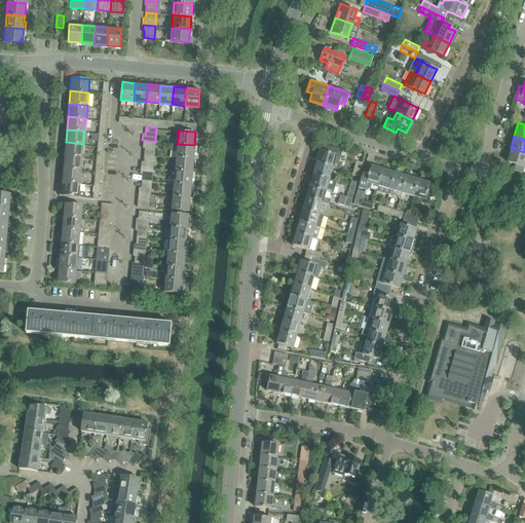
[(143,153),(154,154),(155,142),(142,140),(142,146),(144,147),(143,153)]
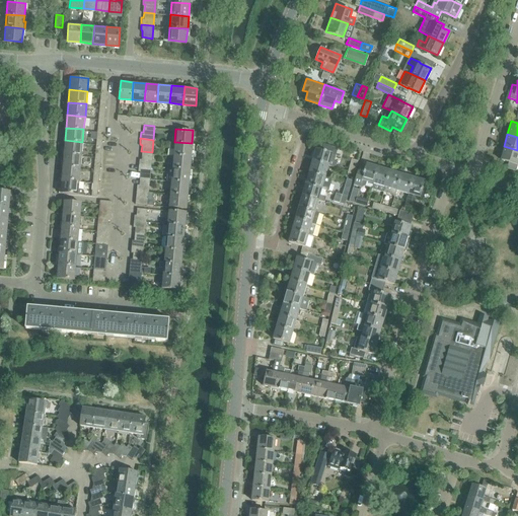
[(65,140),(64,153),(81,154),(82,142),(65,140)]
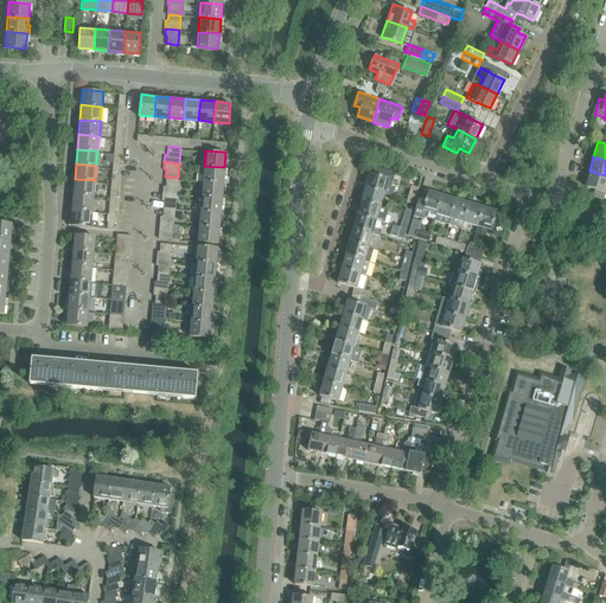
[(223,183),(224,167),(204,166),(197,165),(197,171),(204,172),(203,180),(223,183)]
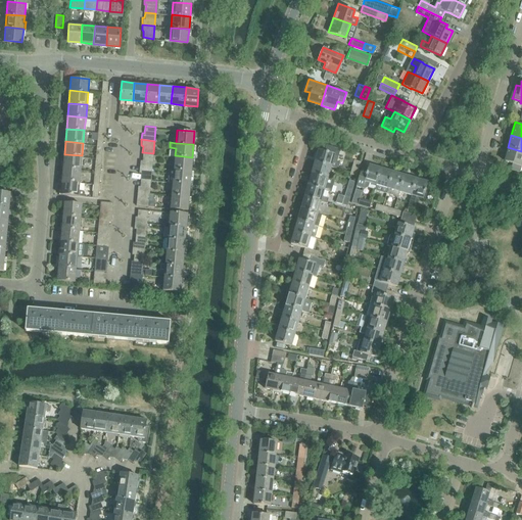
[(339,160),(333,159),(334,154),(337,155),(339,148),(326,144),(325,151),(318,149),(314,160),(331,166),(337,168),(339,160)]
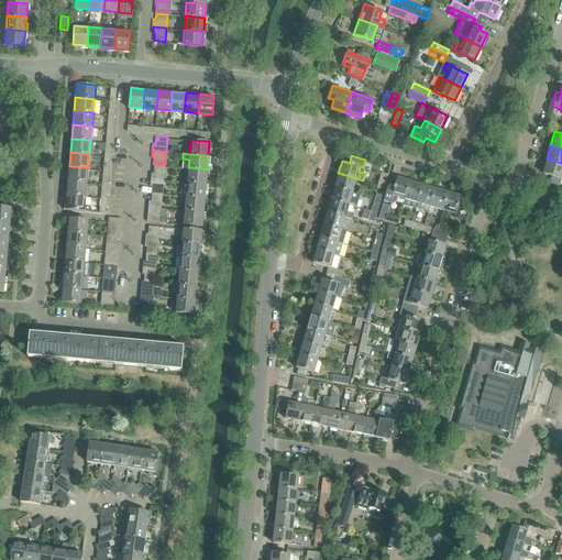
[(561,169),(561,163),(547,158),(542,172),(550,174),(548,180),(558,184),(561,169)]
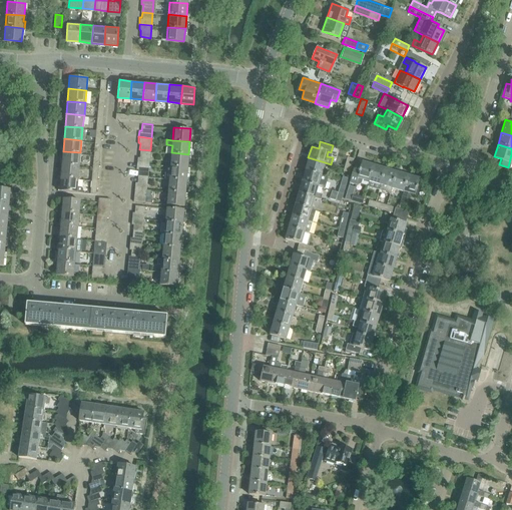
[(136,162),(148,163),(150,150),(139,149),(139,155),(137,155),(136,162)]
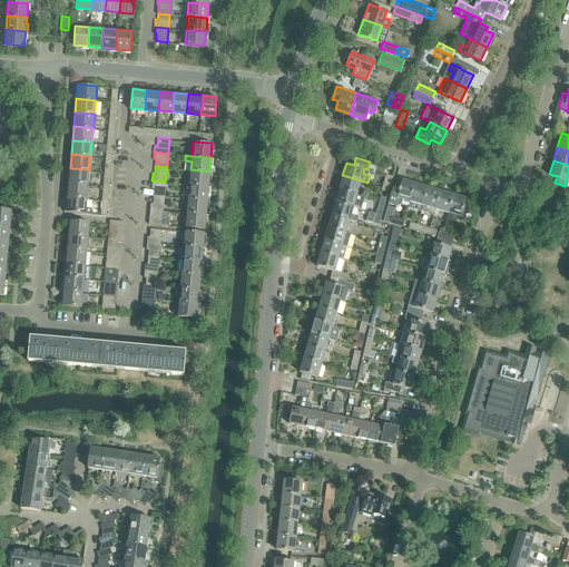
[(70,168),(69,182),(88,184),(89,169),(70,168)]
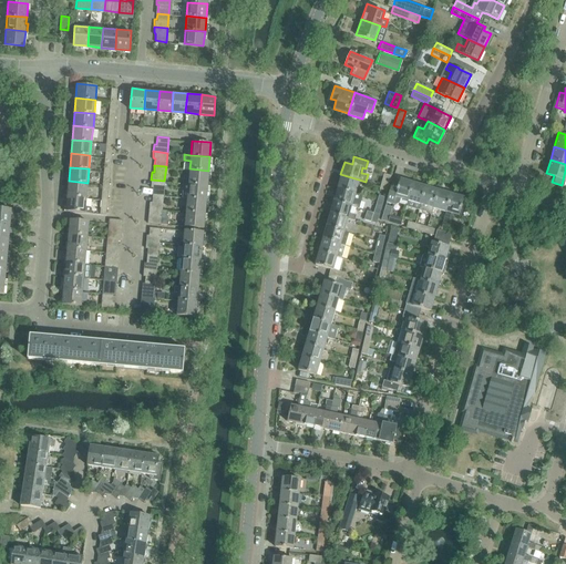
[(188,183),(207,184),(208,171),(189,168),(188,183)]
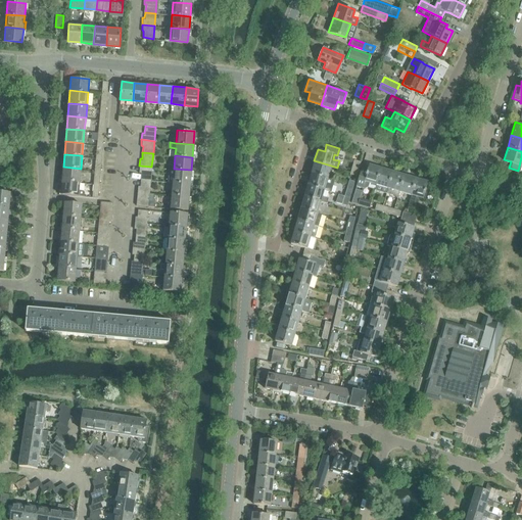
[(353,158),(349,173),(356,174),(360,160),(353,158)]
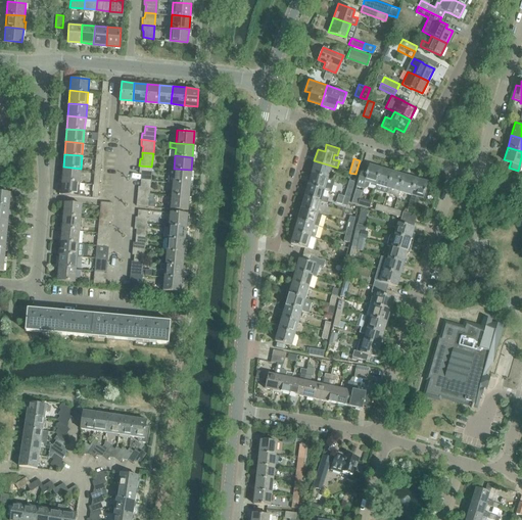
[(331,166),(314,160),(311,173),(328,178),(331,166)]
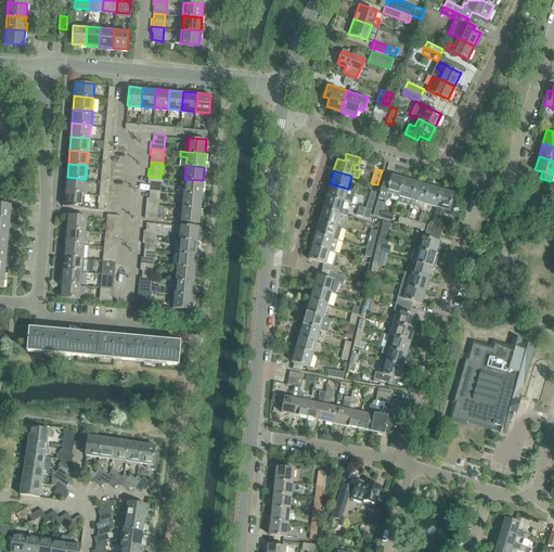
[(391,193),(399,195),(404,178),(391,174),(390,179),(384,177),(377,196),(385,199),(387,199),(389,197),(391,195),(391,193)]
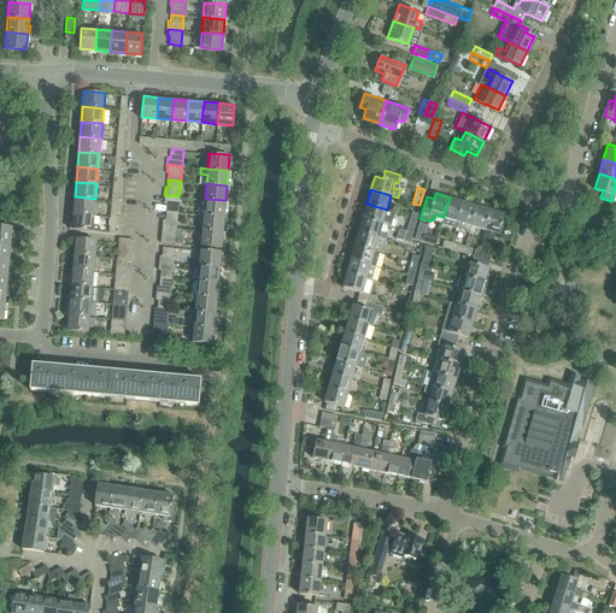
[(165,210),(177,211),(179,196),(164,195),(164,202),(166,202),(165,210)]
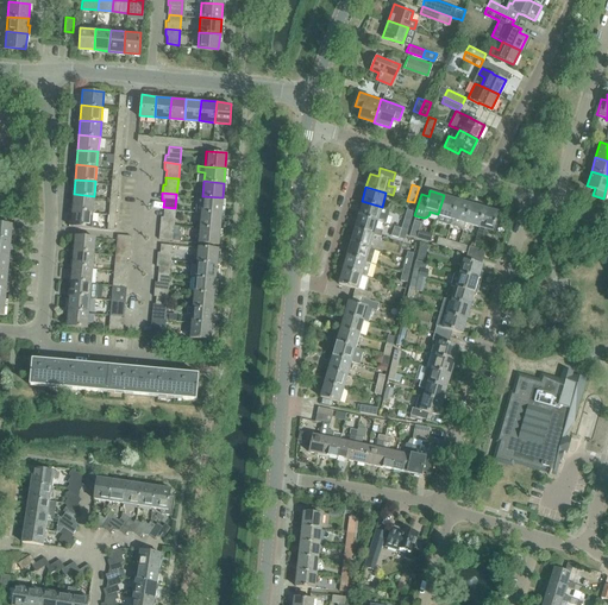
[(74,194),(71,209),(93,212),(94,196),(74,194)]
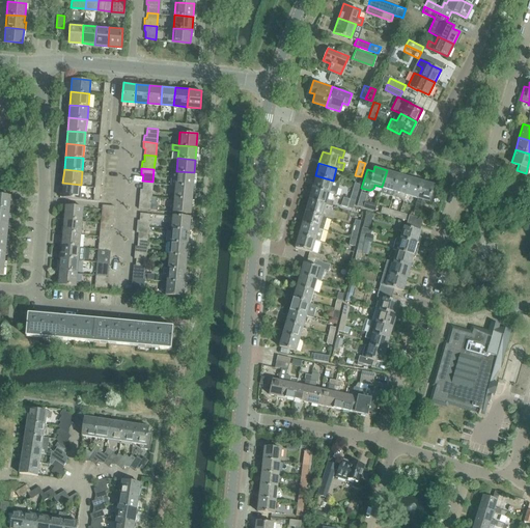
[(170,184),(175,184),(193,186),(194,172),(176,171),(171,170),(170,184)]
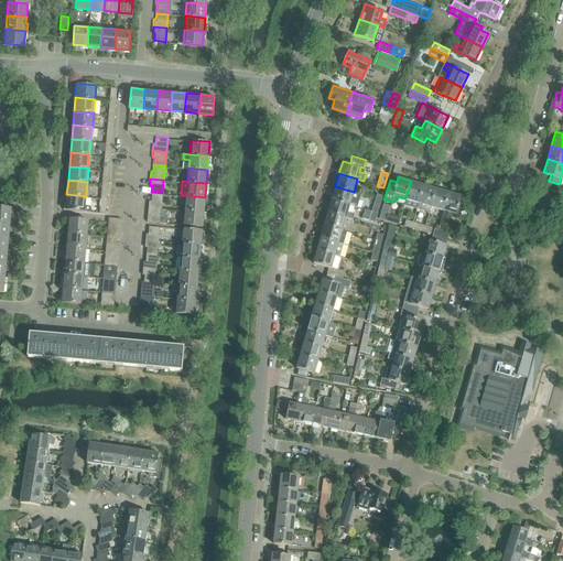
[(423,184),(411,181),(405,198),(403,205),(417,208),(417,207),(423,184)]
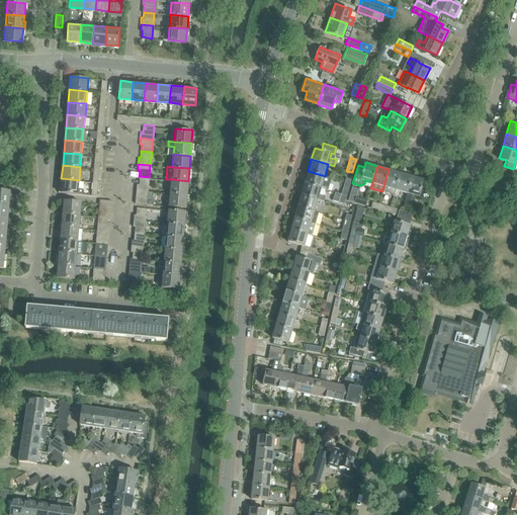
[(400,173),(389,169),(382,190),(389,192),(394,195),(396,189),(400,173)]
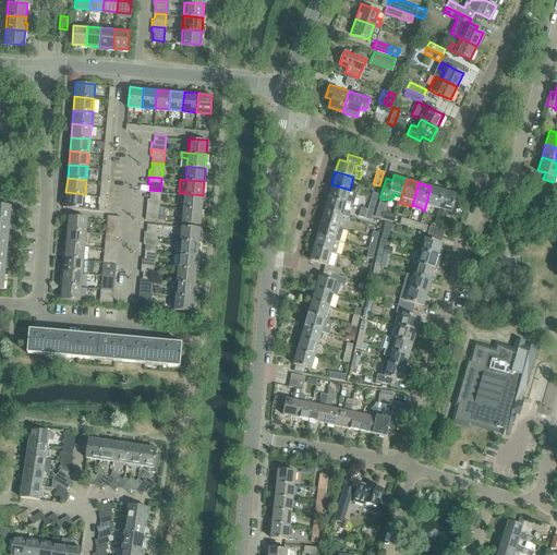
[(356,192),(350,190),(331,184),(328,196),(346,202),(353,204),(356,192)]
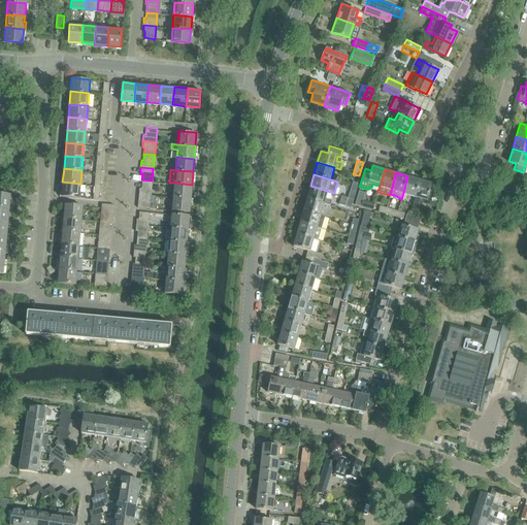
[(420,179),(407,176),(403,193),(415,196),(420,179)]
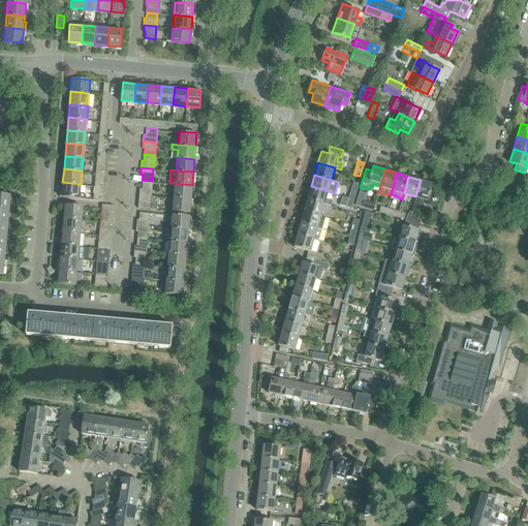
[(138,193),(151,194),(152,181),(142,180),(141,187),(140,186),(138,193)]
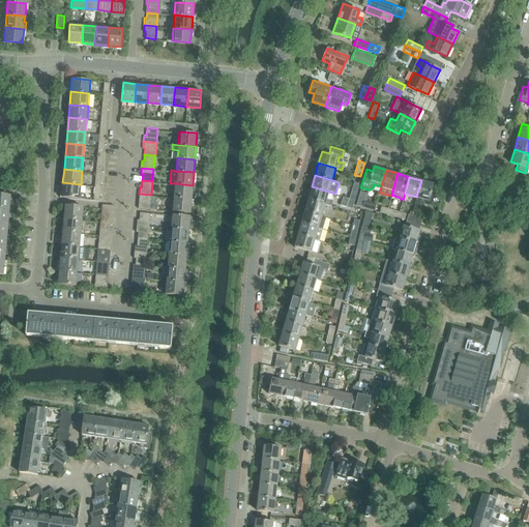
[(433,183),(421,180),(416,197),(429,201),(433,183)]
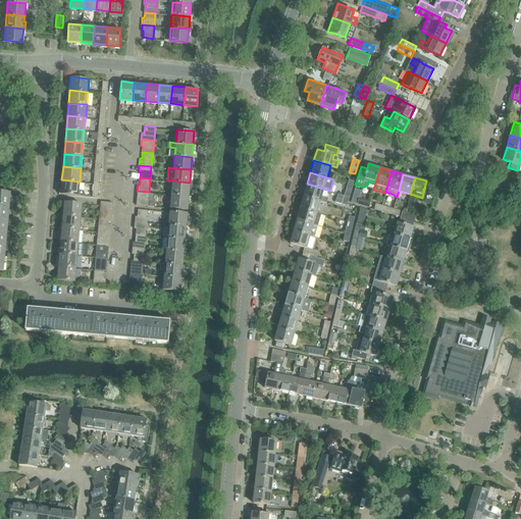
[(61,179),(60,193),(79,195),(80,182),(61,179)]
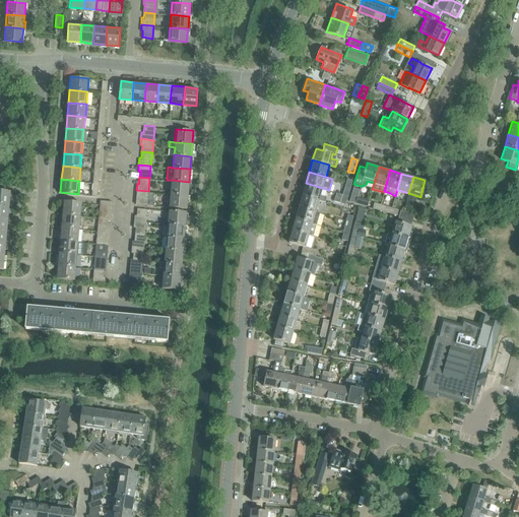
[(172,180),(171,193),(188,194),(189,182),(172,180)]
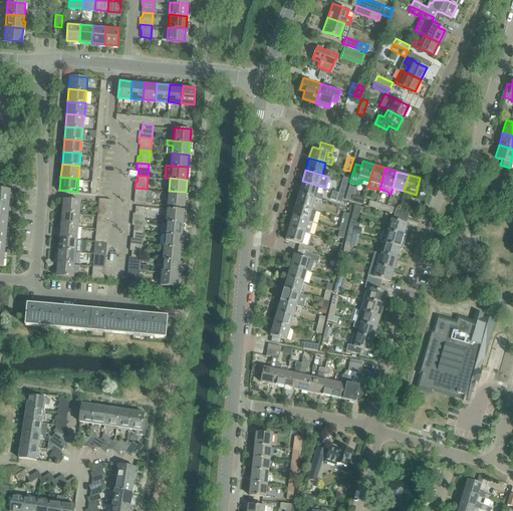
[(318,186),(302,181),(298,193),(315,197),(318,186)]
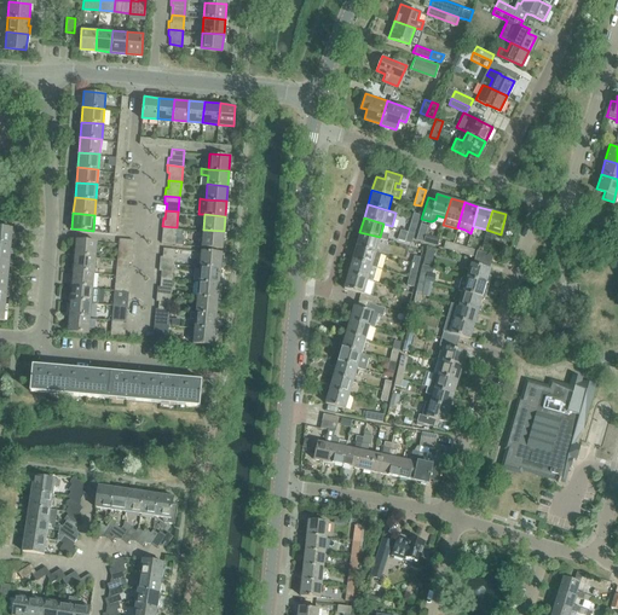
[(416,237),(423,239),(428,222),(421,221),(416,237)]
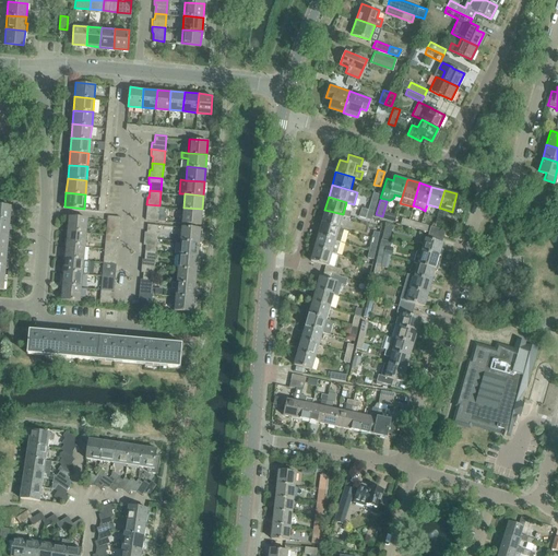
[(0,217),(9,220),(11,205),(0,203),(0,217)]
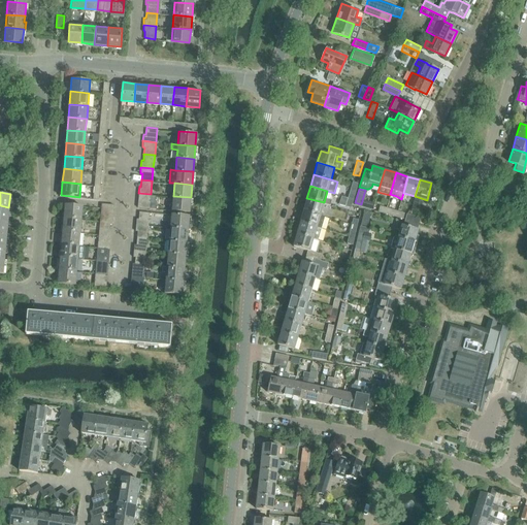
[(139,206),(150,206),(156,207),(156,199),(155,199),(155,194),(151,194),(138,193),(137,199),(139,199),(139,206)]
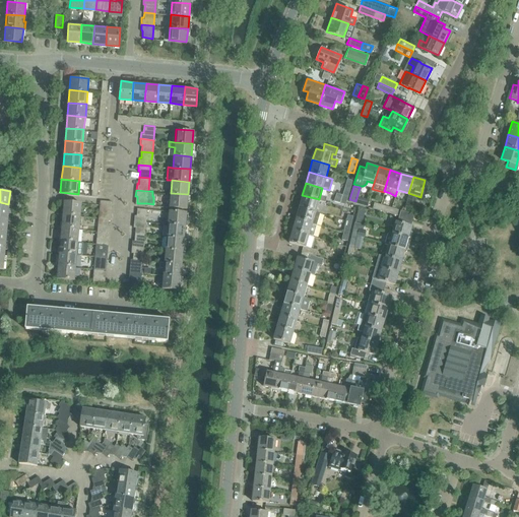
[(170,206),(186,207),(188,194),(171,193),(170,206)]
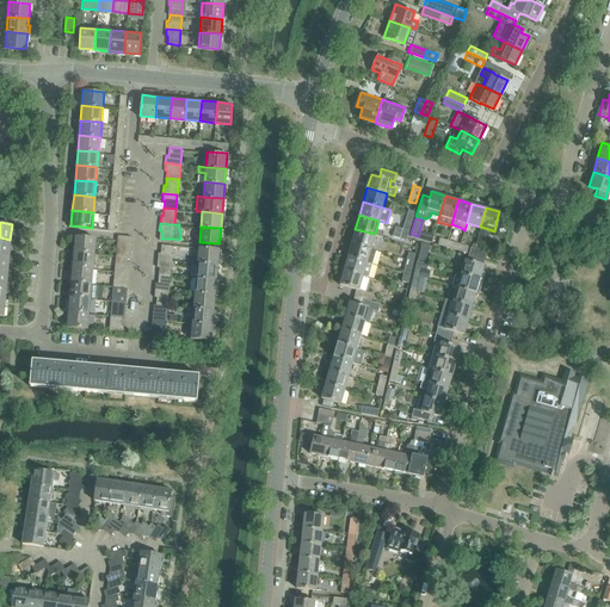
[(355,229),(351,242),(370,248),(375,234),(355,229)]
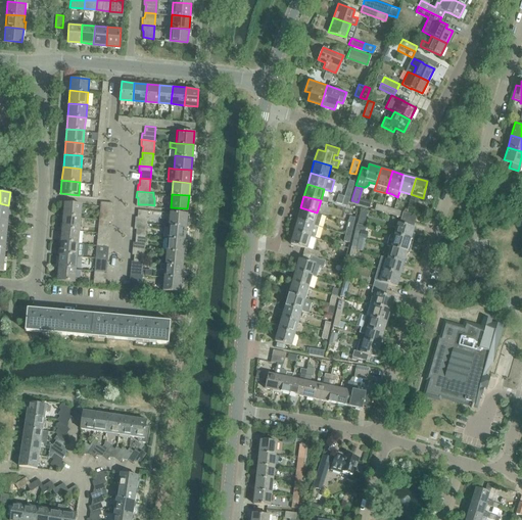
[(62,215),(81,217),(82,203),(63,201),(62,215)]
